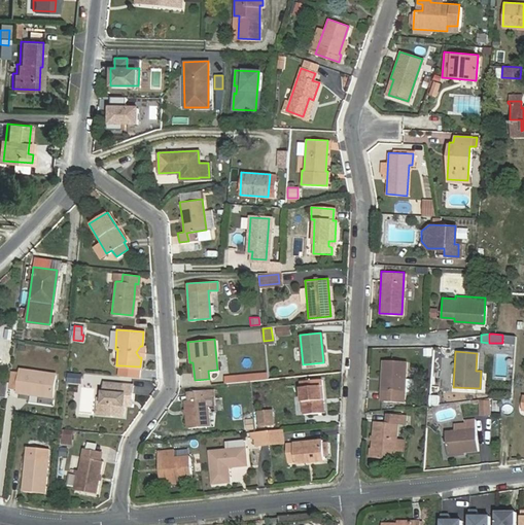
[(380,392),(382,392),(381,400),(403,401),(405,360),(382,359),(380,392)]
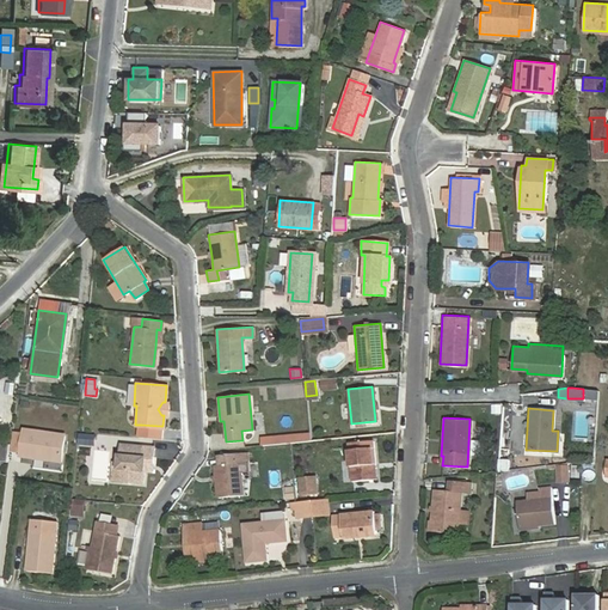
[(136,437),(160,438),(160,426),(141,425),(137,425),(136,437)]
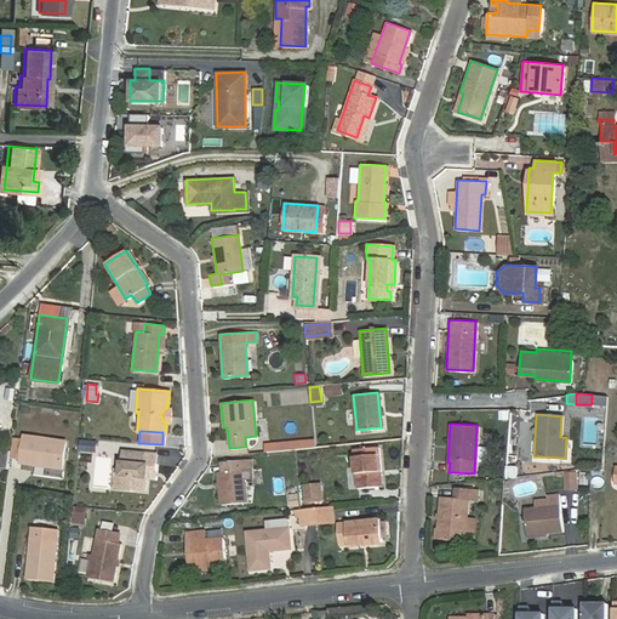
[(60,466),(63,441),(22,435),(20,461),(60,466)]
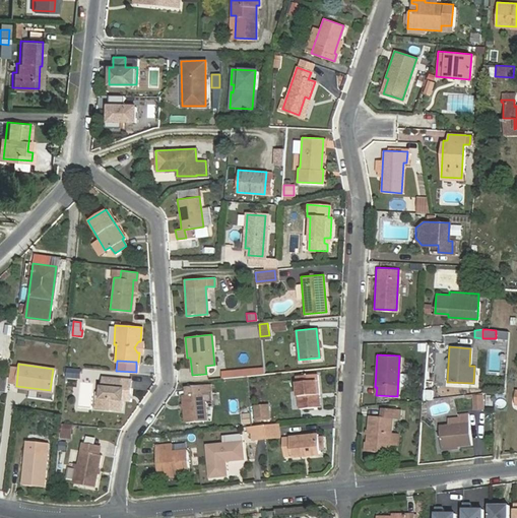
[(262,367),(221,371),(221,377),(253,374),(262,373),(262,367)]
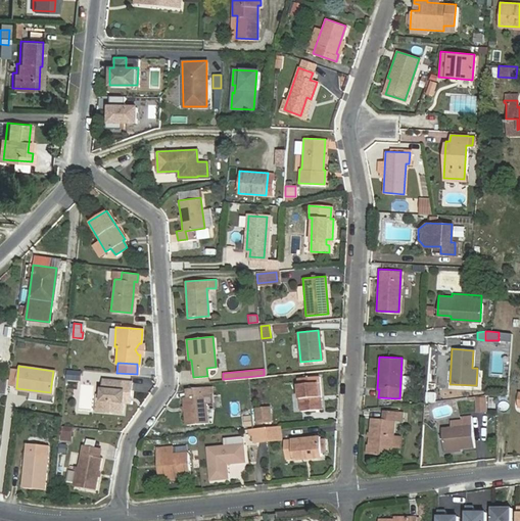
[(318,375),(296,378),(299,410),(321,409),(318,375)]
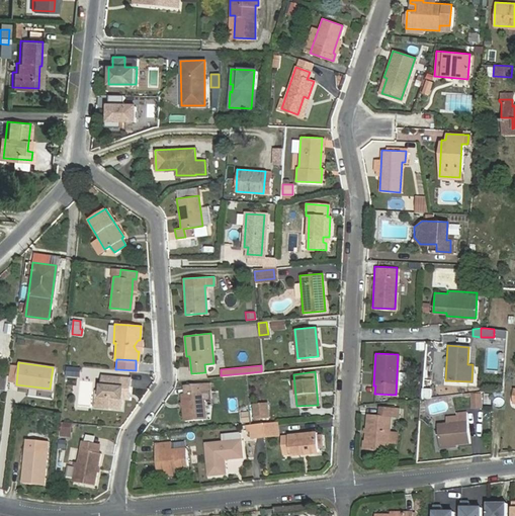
[(101,375),(99,406),(120,408),(122,388),(129,388),(129,378),(101,375)]
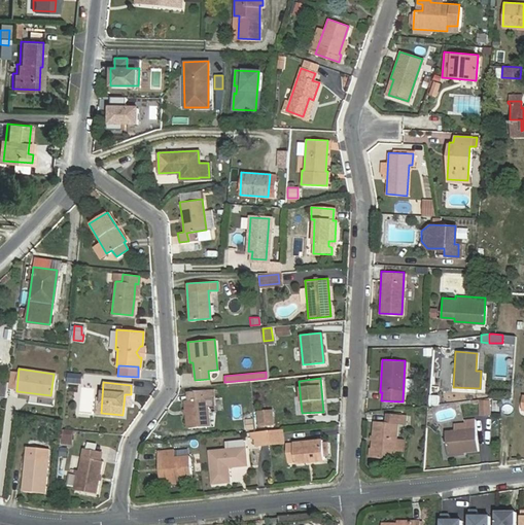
[(184,399),(186,427),(208,425),(205,398),(212,396),(211,388),(187,391),(187,399),(184,399)]
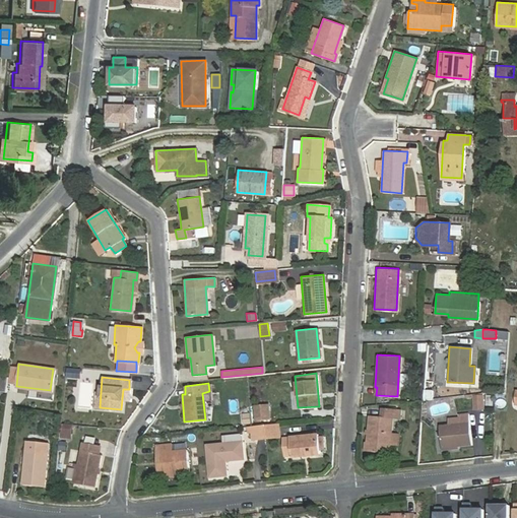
[(472,408),(482,408),(481,394),(471,394),(472,408)]
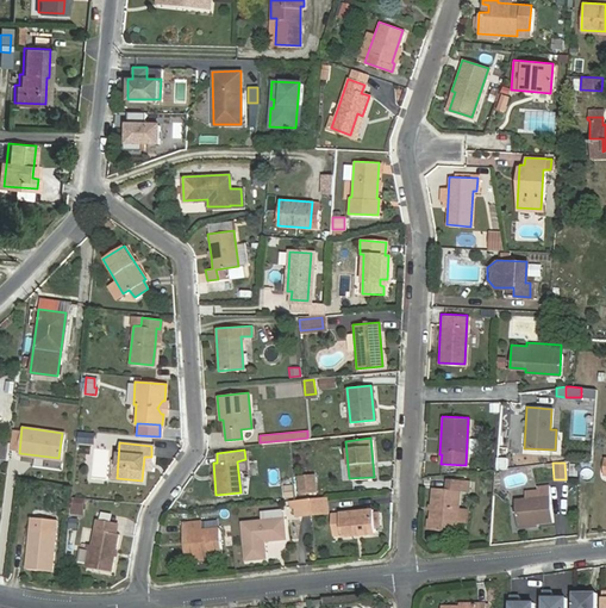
[(314,491),(312,473),(297,475),(298,492),(314,491)]
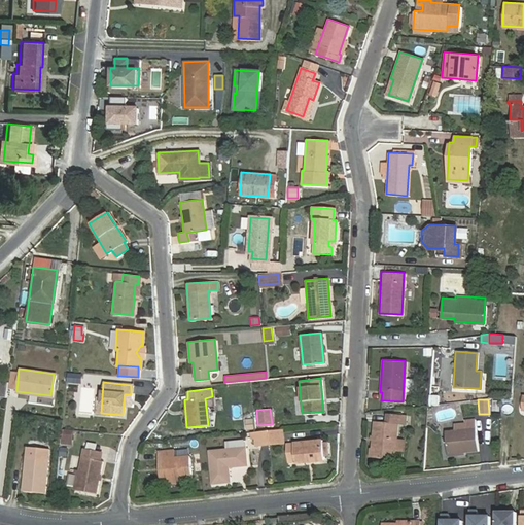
[(373,420),(369,456),(392,458),(393,450),(400,451),(402,438),(395,438),(396,423),(404,424),(404,414),(399,413),(400,411),(390,410),(390,413),(385,412),(385,421),(373,420)]
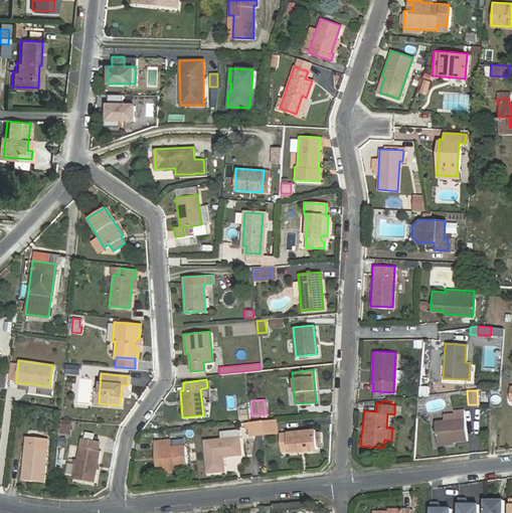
[(433,421),(436,442),(466,439),(462,408),(452,409),(452,412),(442,413),(443,419),(433,421)]
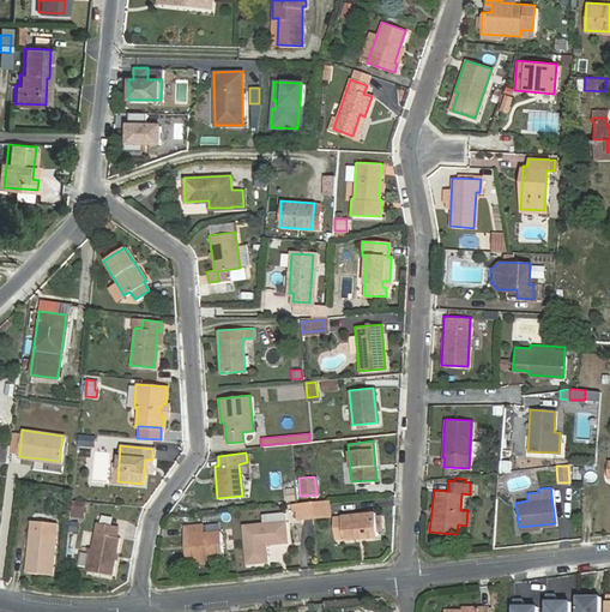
[(327,499),(310,502),(312,516),(328,515),(327,499)]
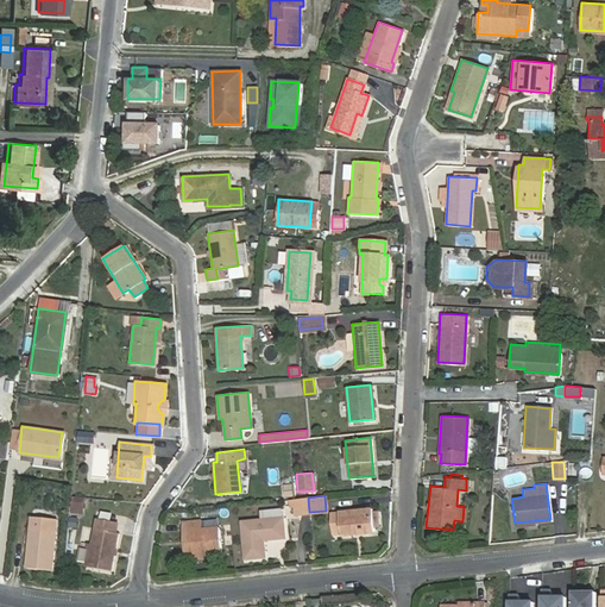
[(309,512),(308,498),(288,499),(289,504),(292,504),(294,514),(309,512)]
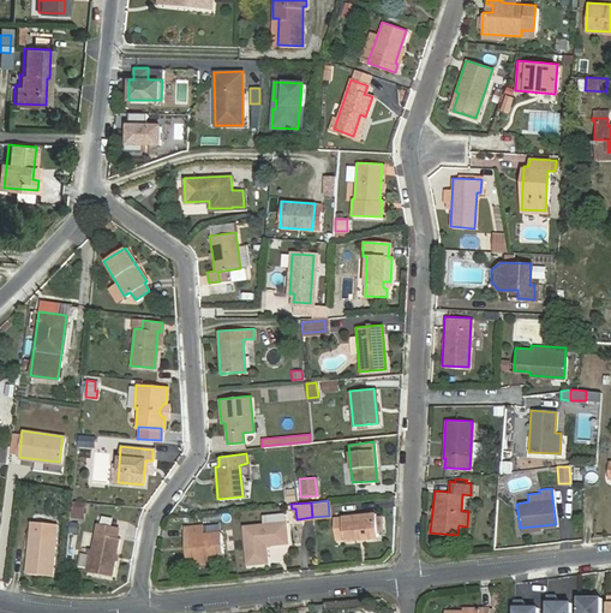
[(341,517),(343,537),(343,540),(358,539),(358,536),(377,534),(377,531),(376,522),(376,517),(376,516),(376,513),(341,517)]
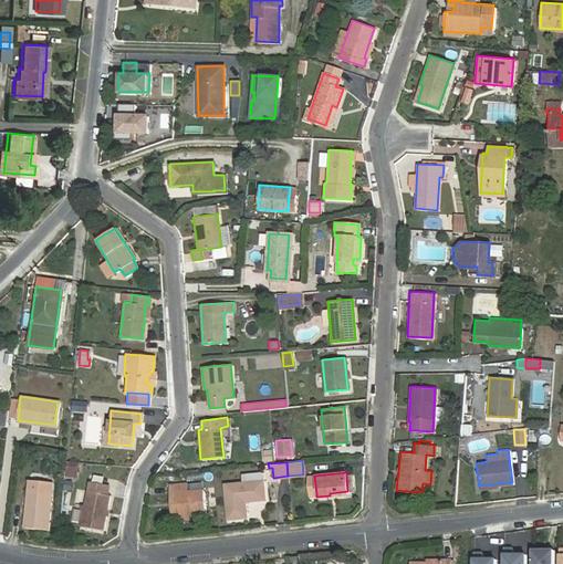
[(316,494),(314,476),(306,476),(309,495),(316,494)]
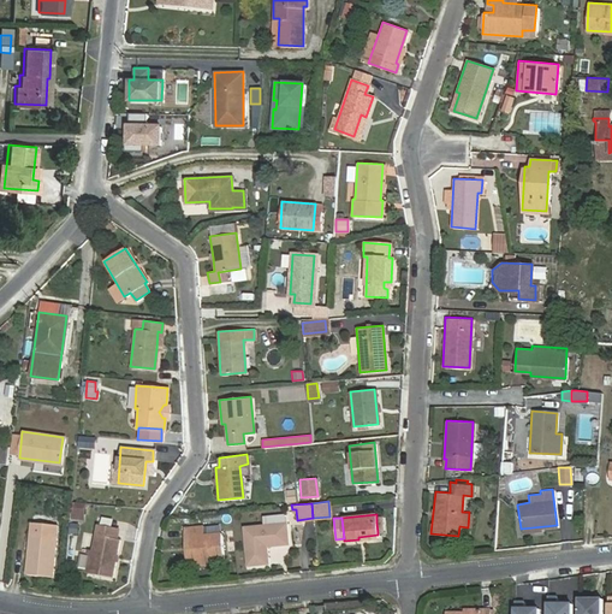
[(25,573),(51,576),(55,524),(30,521),(25,573)]
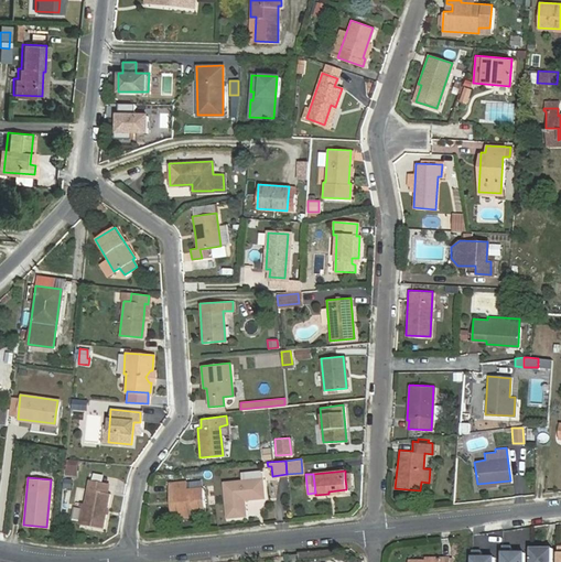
[(89,479),(81,523),(100,527),(107,493),(103,492),(105,482),(89,479)]
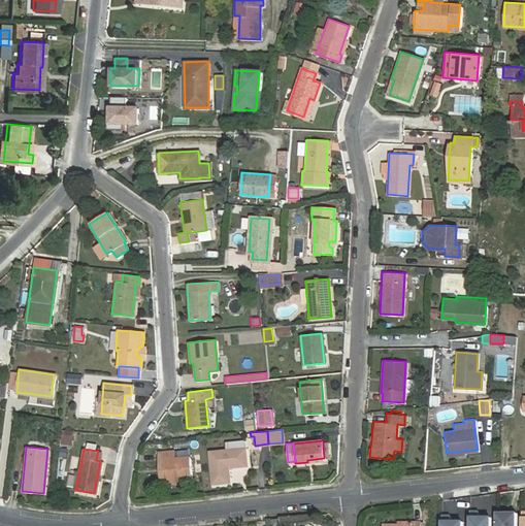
[(245,465),(244,449),(208,451),(211,483),(229,482),(227,467),(245,465)]
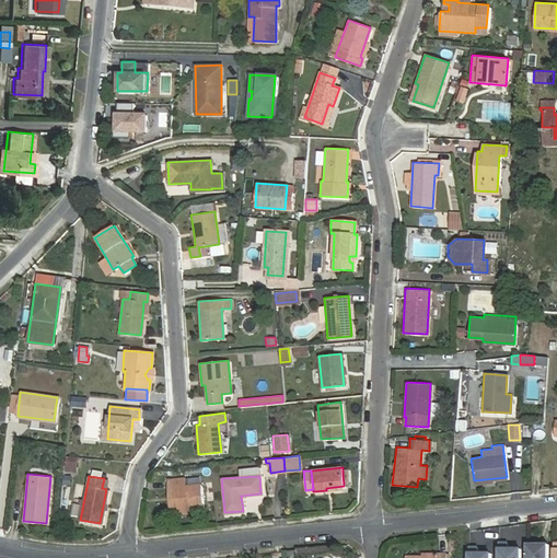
[(167,479),(170,510),(202,507),(200,485),(185,486),(184,478),(167,479)]
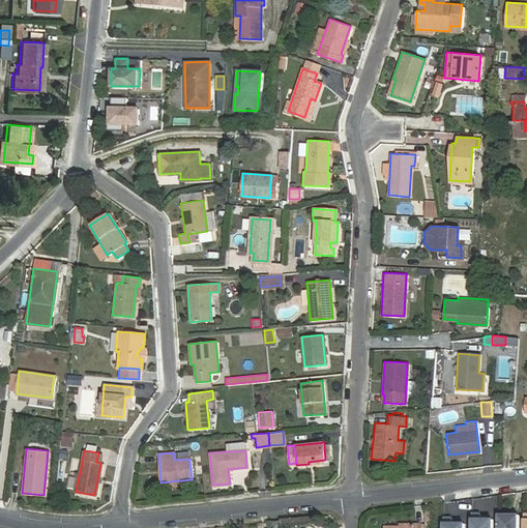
[(478,512),(470,512),(469,527),(490,527),(491,519),(478,519),(478,512)]
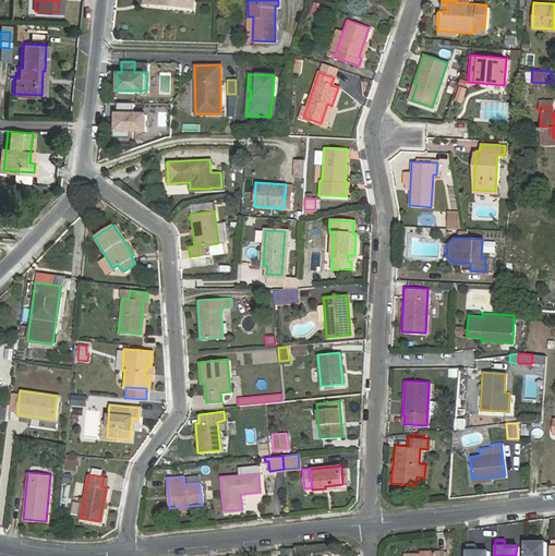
[(544,555),(545,542),(523,542),(522,555),(544,555)]
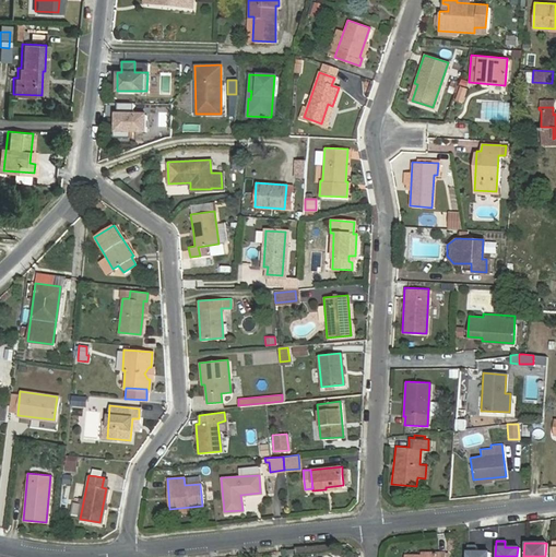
[(474,545),(465,545),(464,556),(486,556),(487,552),(474,552),(474,545)]
